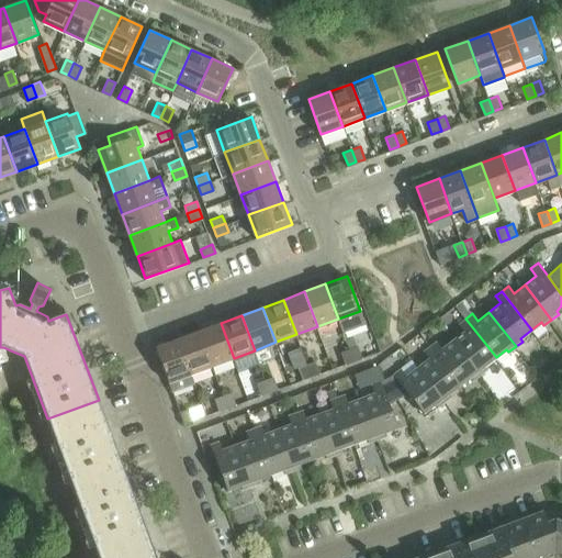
[(464,330),(453,338),(480,374),(486,368),(485,366),(496,357),(465,319),(460,323),(464,330)]
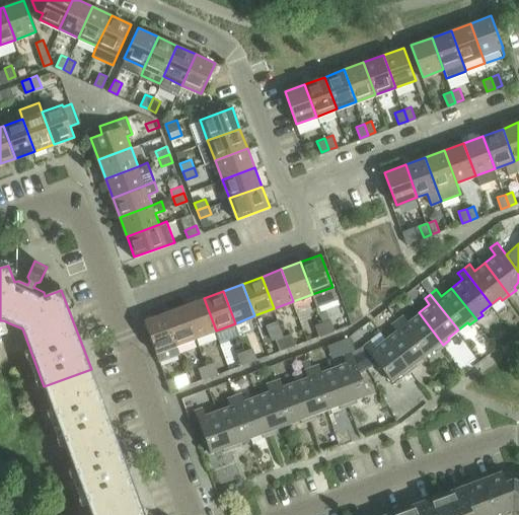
[(184,305),(197,338),(216,330),(204,298),(184,305)]
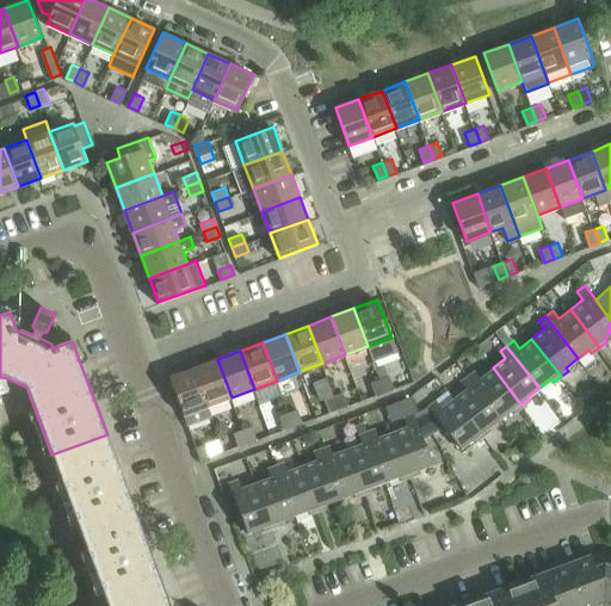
[(195,368),(208,406),(232,397),(217,359),(195,368)]
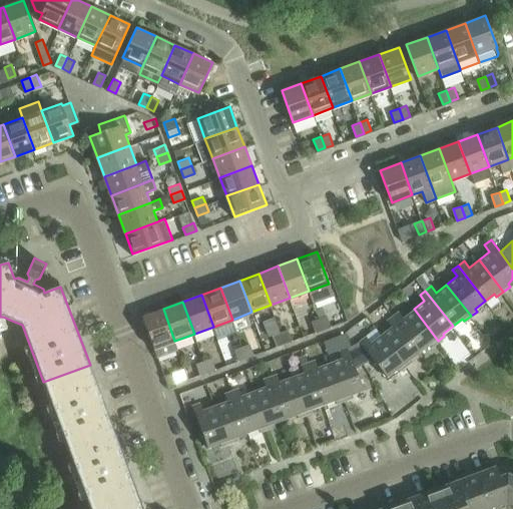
[(177,348),(174,341),(163,309),(142,316),(157,356),(177,348)]
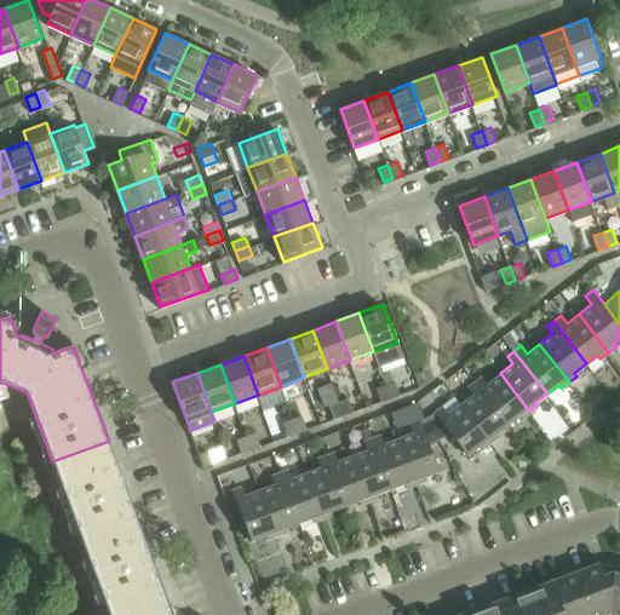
[(529,412),(500,373),(487,383),(482,375),(475,380),(507,424),(520,415),(522,418),(529,412)]
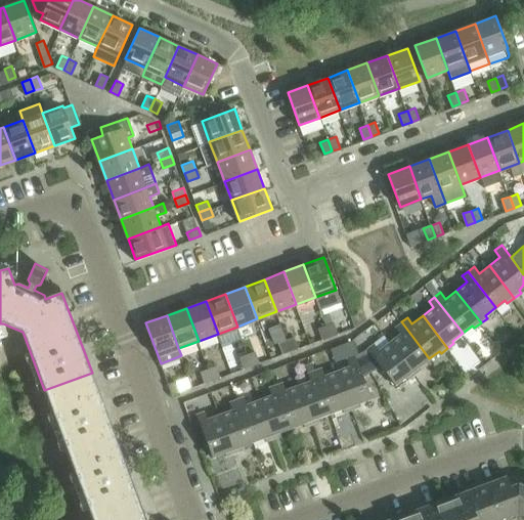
[(334,320),(325,325),(330,335),(338,332),(334,320)]
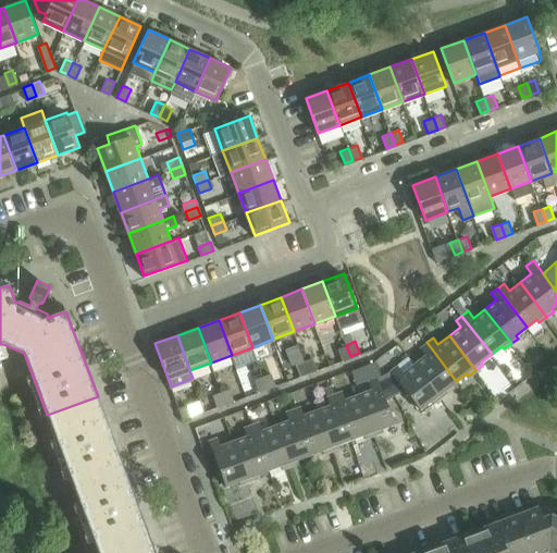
[(425,354),(413,363),(441,397),(447,392),(445,390),(456,381),(426,342),(420,347),(425,354)]
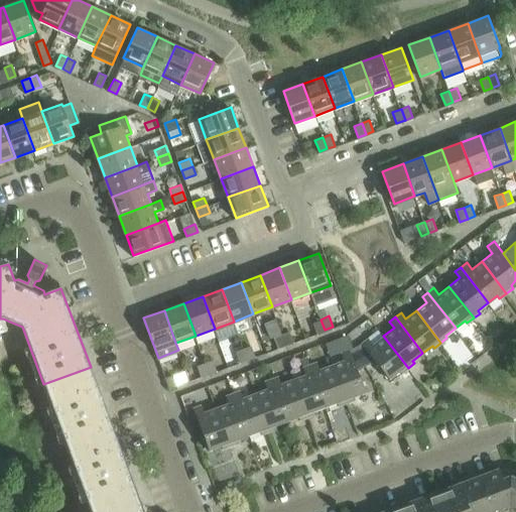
[(325,330),(320,320),(312,322),(316,333),(325,330)]
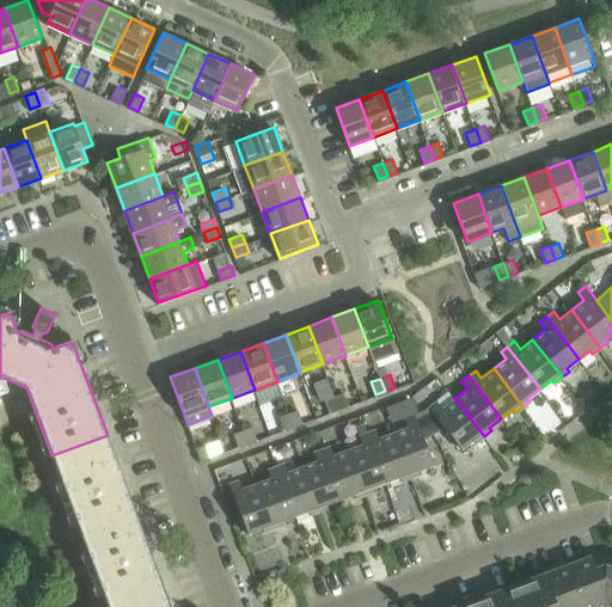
[(343,392),(335,394),(340,409),(349,405),(343,392)]
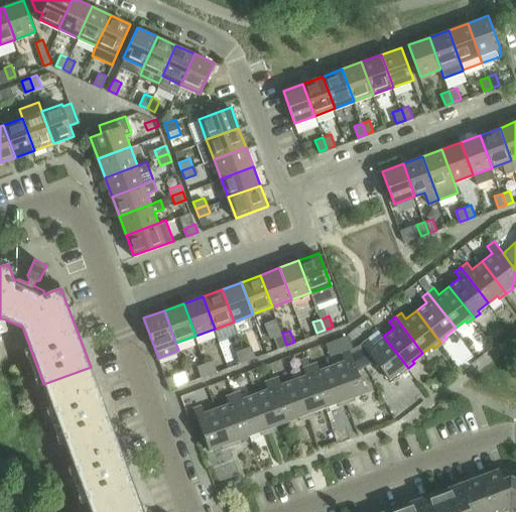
[(286,345),(282,333),(274,336),(278,347),(286,345)]
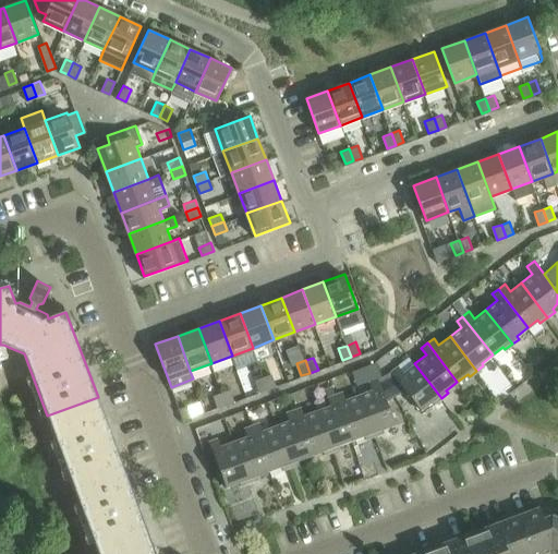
[(441,398),(414,363),(403,372),(398,365),(391,371),(421,409),(432,401),(434,404),(441,398)]
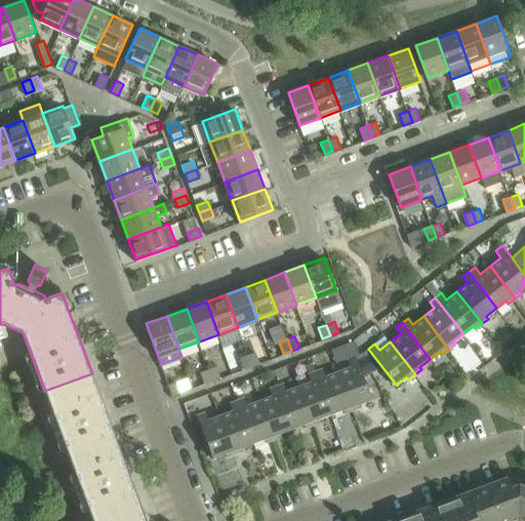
[(255,351),(248,354),(252,365),(259,362),(255,351)]
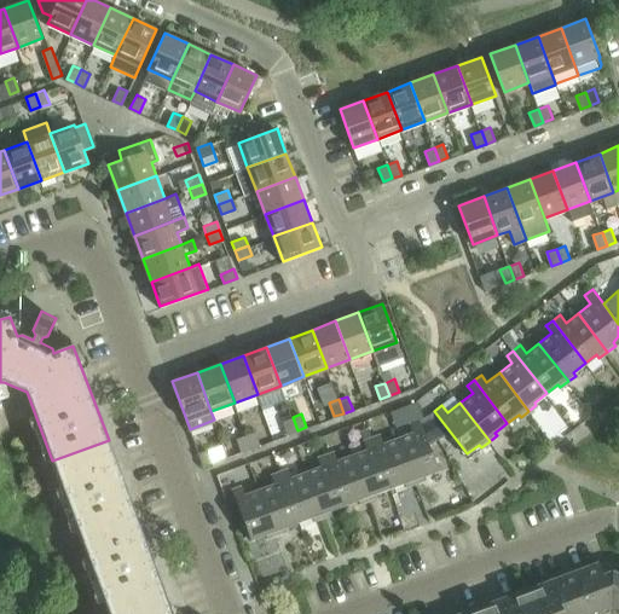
[(298,430),(293,417),(283,421),(288,434),(298,430)]
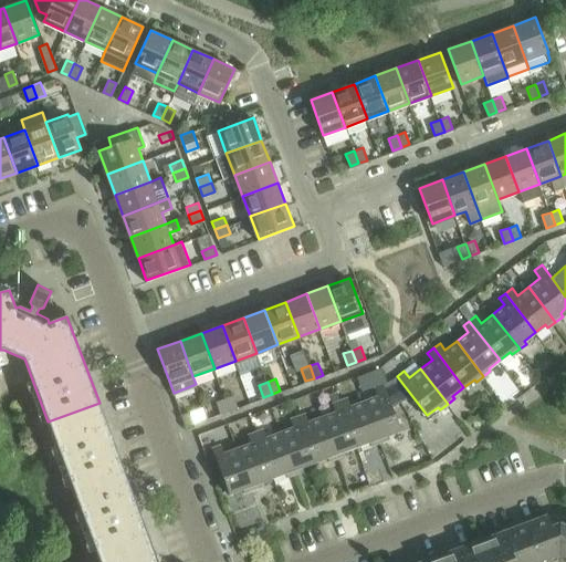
[(378,395),(364,401),(379,440),(388,437),(387,434),(400,429),(384,384),(375,386),(378,395)]
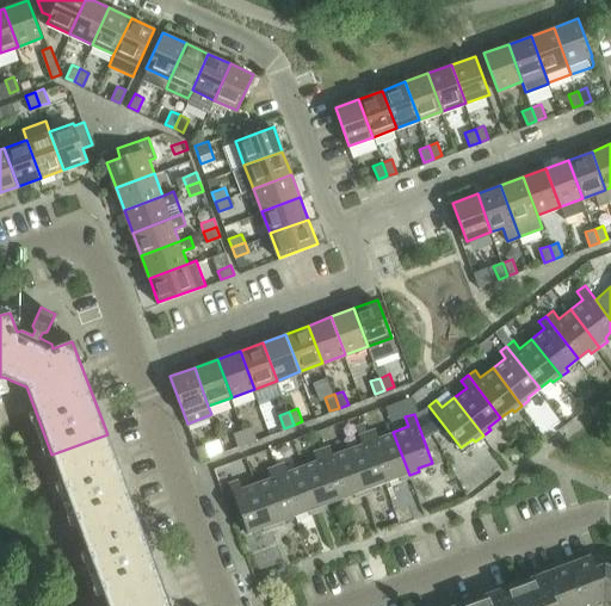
[(252,425),(242,428),(247,441),(257,438),(252,425)]
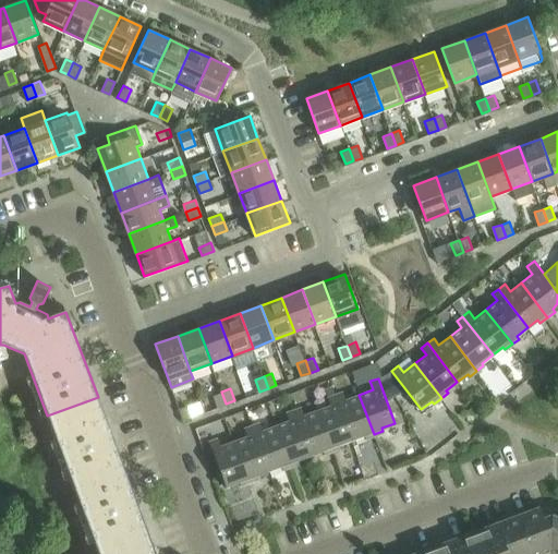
[(374,434),(359,395),(346,399),(342,390),(335,394),(351,438),(365,434),(366,437),(374,434)]
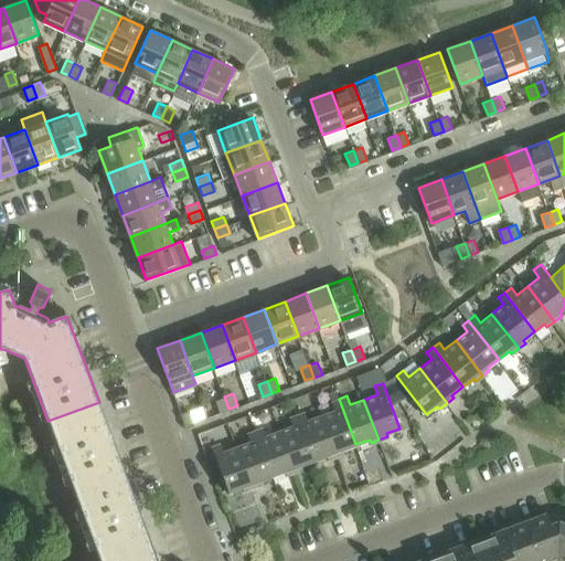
[(228,409),(224,397),(216,400),(221,412),(228,409)]
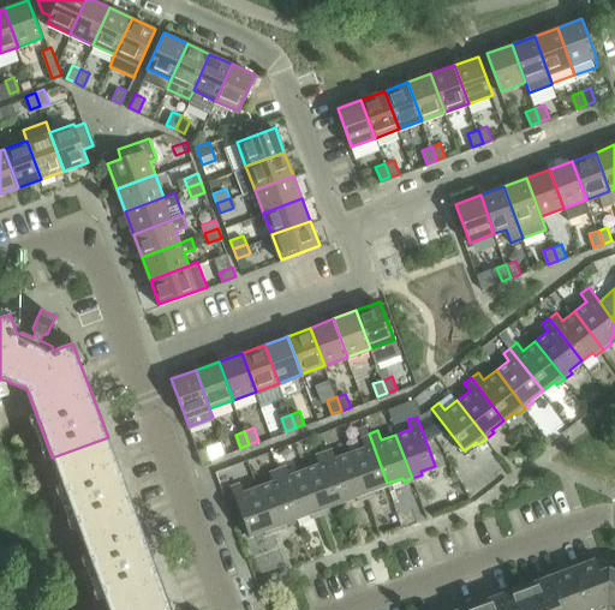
[(364,446),(350,452),(365,495),(375,491),(374,488),(387,483),(369,434),(360,437),(364,446)]
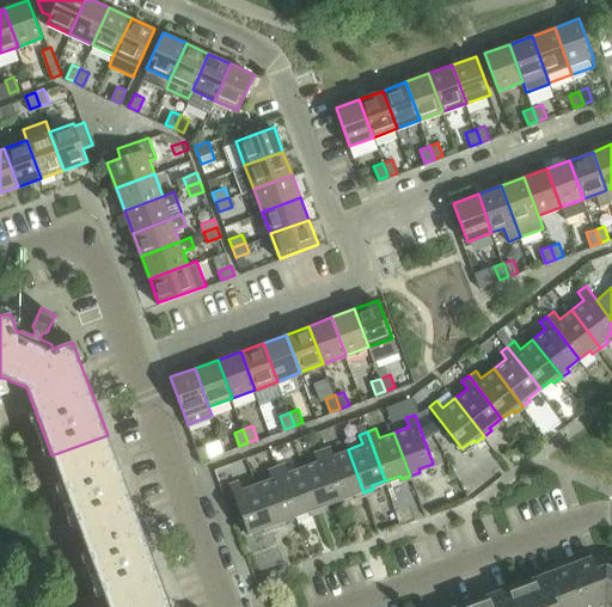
[(51,455),(87,550),(142,529),(108,435),(51,455)]
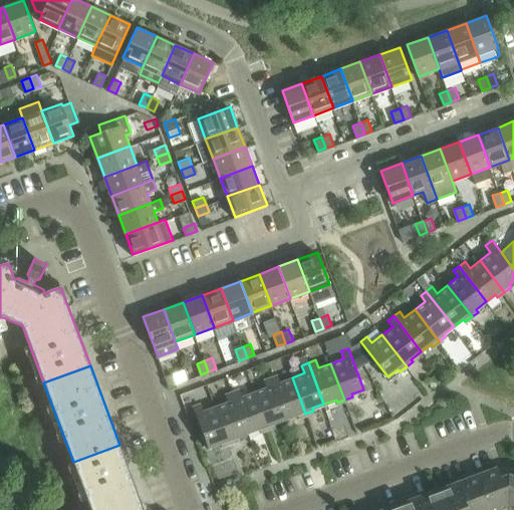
[(169,387),(177,384),(172,372),(165,375),(169,387)]
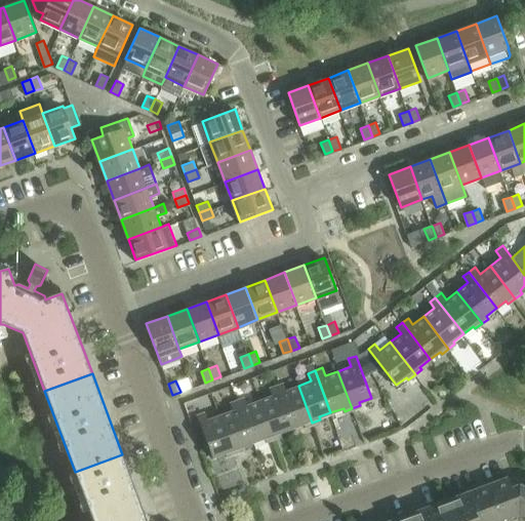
[(312,423),(298,386),(286,390),(283,383),(276,385),(291,427),(305,423),(306,426),(312,423)]
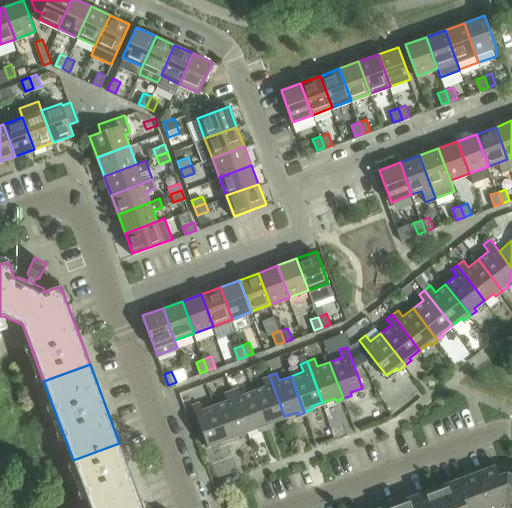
[(265,385),(253,390),(266,427),(274,424),(273,421),(284,416),(269,375),(262,378),(265,385)]
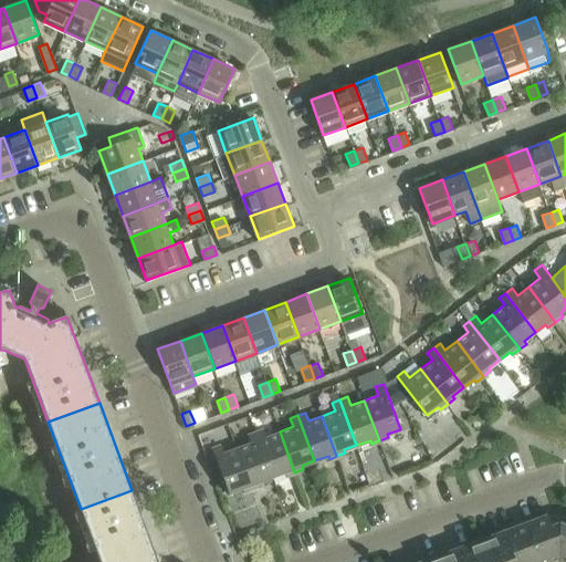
[(294,472),(280,432),(265,436),(263,428),(255,430),(272,477),(285,471),(286,475),(294,472)]
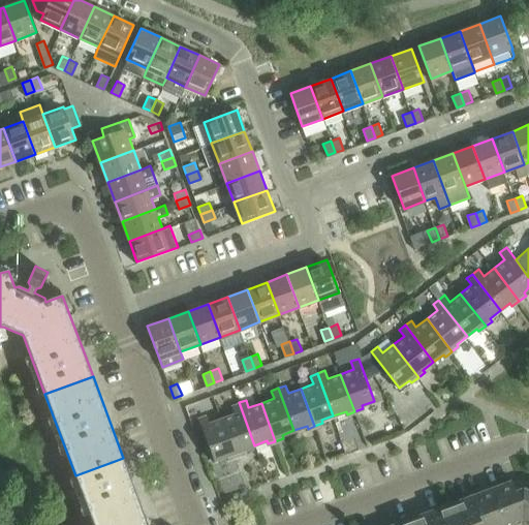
[(235,412),(221,418),(236,456),(244,453),(242,450),(254,445),(239,402),(231,405),(235,412)]
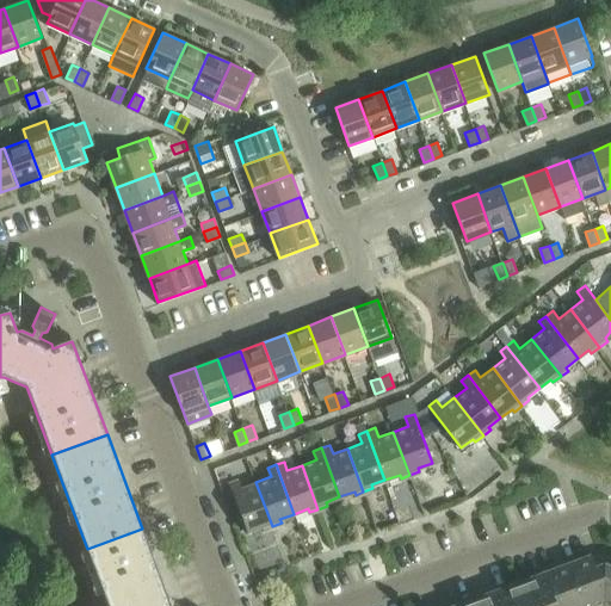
[(272,526),(255,482),(241,488),(238,478),(229,482),(247,531),(261,525),(263,530),(272,526)]
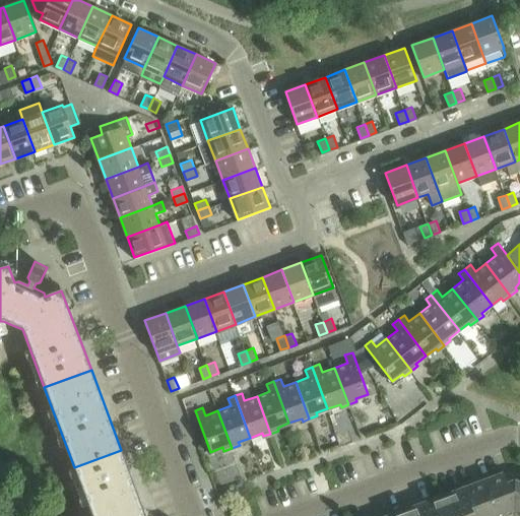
[(144,515),(121,450),(74,467),(91,515),(144,515)]
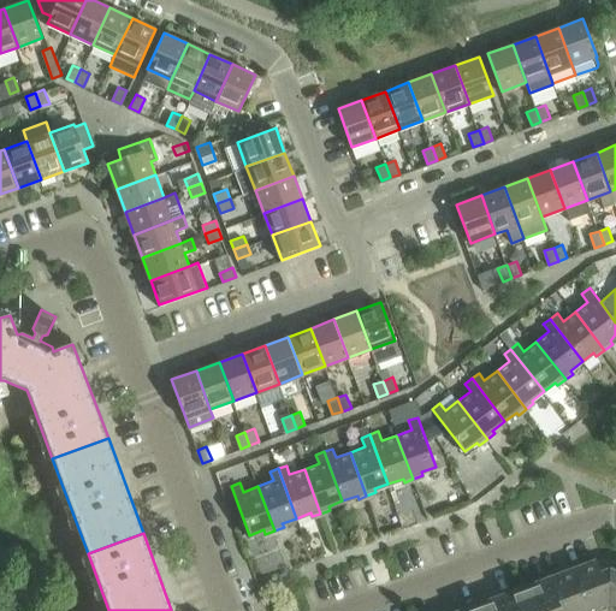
[(598,567),(566,577),(578,610),(606,610),(609,573),(600,573),(598,567)]
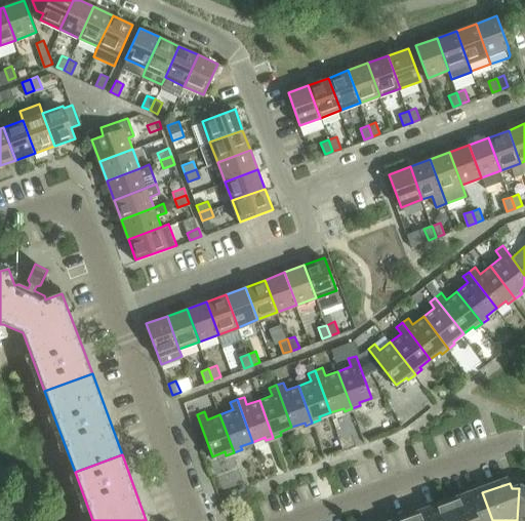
[(492,520),(482,492),(462,501),(470,520),(492,520)]
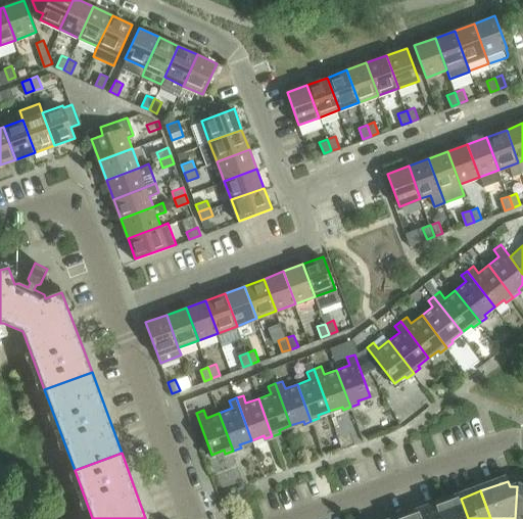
[(468,518),(461,499),(440,506),(444,518),(468,518)]
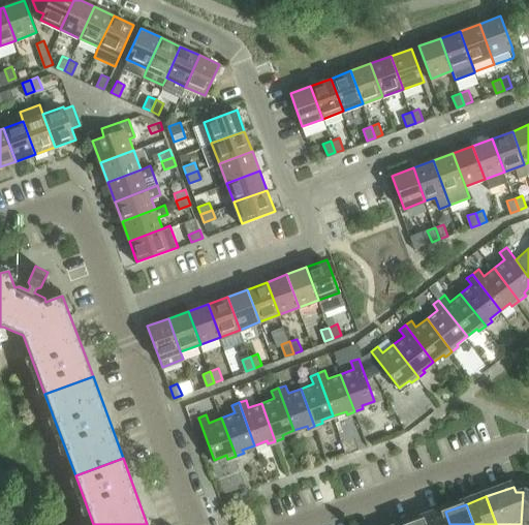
[(449,524),(445,512),(426,519),(428,524),(449,524)]
